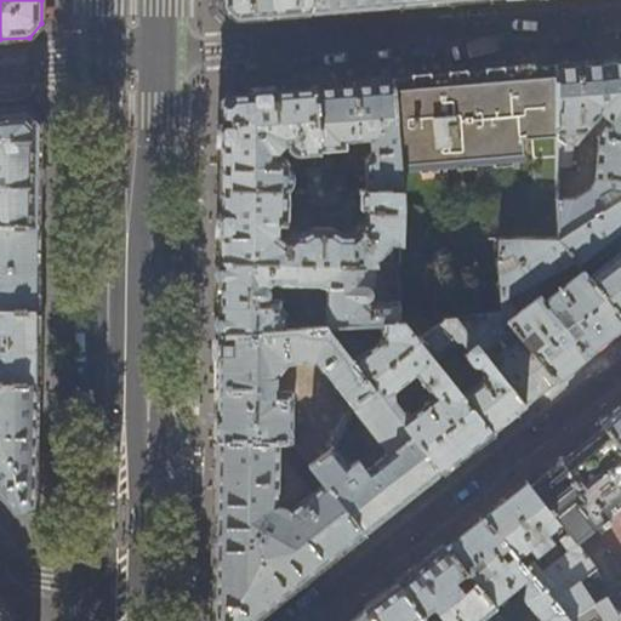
[(223,0),(223,7),(237,20),(274,17),(351,10),(425,5),(474,0),(223,0)]
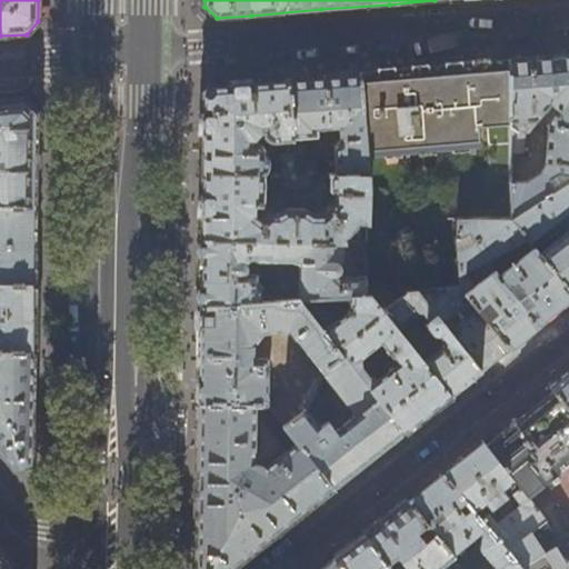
[(568,55),(542,58),(509,60),(509,123),(510,156),(523,155),(523,135),(527,135),(536,125),(536,121),(550,105),(551,107),(551,109),(553,110),(555,110),(547,127),(545,165),(543,165),(541,175),(528,182),(510,187),(511,220),(568,181),(568,55)]
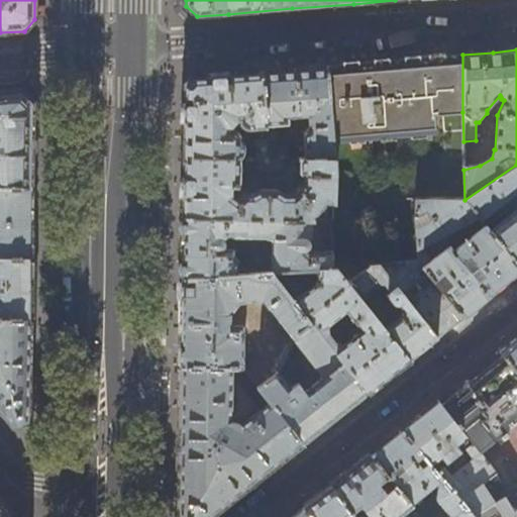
[(374,63),(327,66),(333,141),(433,133),(432,114),(462,112),(462,55),(426,58),(374,63)]
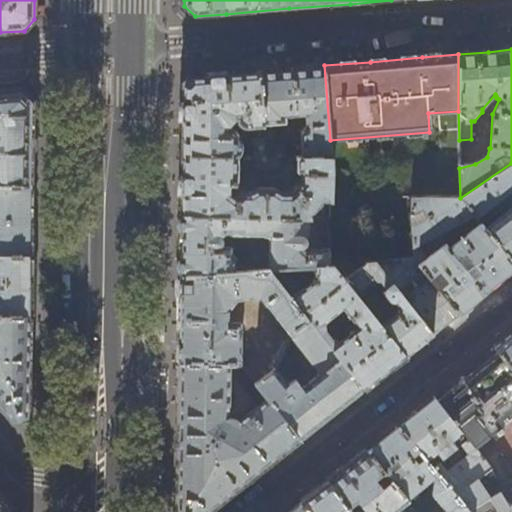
[(288,68),(258,71),(263,128),(264,140),(266,159),(278,159),(288,159),(286,146),(274,147),(272,127),(284,126),(286,124),(285,119),(306,117),(306,128),(304,128),(300,133),(302,159),(331,160),(330,140),(324,65),(288,68)]
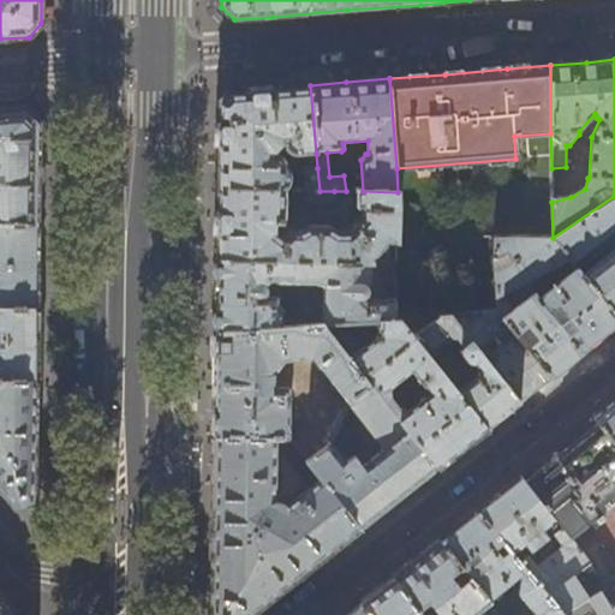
[(298,156),(316,154),(310,85),(232,91),(220,106),(220,129),(219,190),(286,191),(288,189),(290,186),(291,184),(291,180),(291,175),(290,173),(288,171),(287,168),(287,165),(287,162),(286,161),(279,156),(275,156),(275,153),(281,145),(284,145),(284,149),(290,154),(294,155),(296,156),(298,156)]
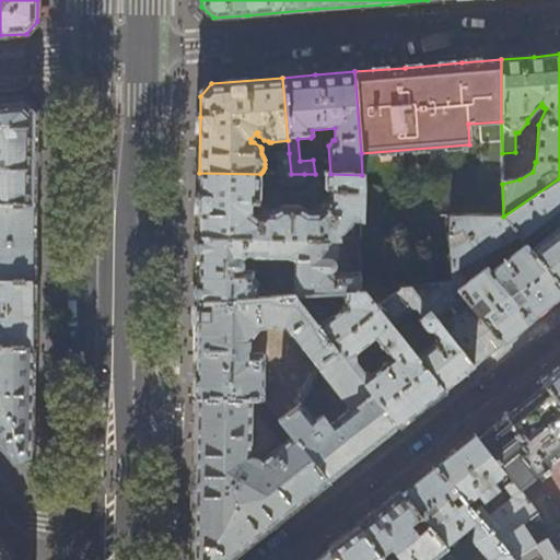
[(36,162),(36,111),(24,100),(0,101),(0,202),(35,203),(36,162)]
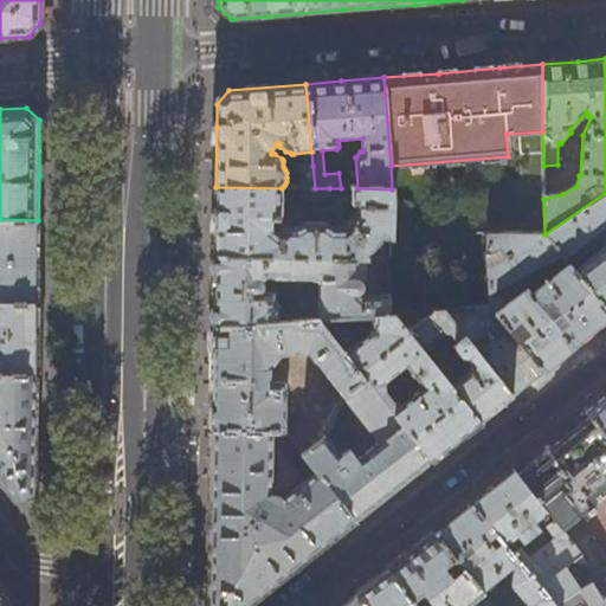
[(297,168),(300,188),(315,188),(313,166),(297,168)]
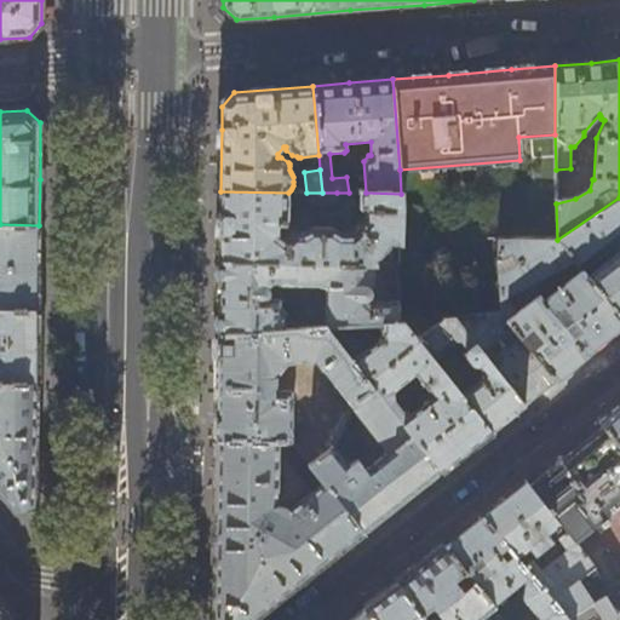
[(288,193),(220,191),(220,217),(219,262),(375,265),(392,267),(399,267),(401,194),(366,193),(359,193),(359,210),(365,214),(365,223),(350,233),(340,233),(331,225),(311,227),(303,233),(296,231),(291,233),(288,237),(280,231),(280,223),(288,223),(288,193)]
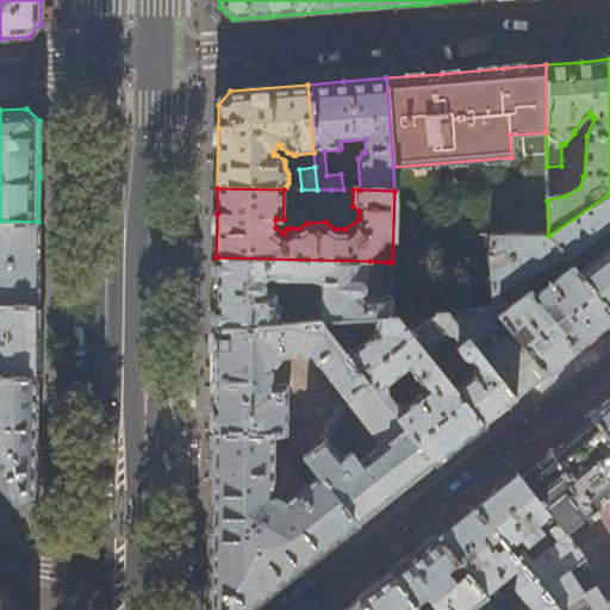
[(331,190),(317,190),(302,190),(304,206),(330,204),(331,190)]
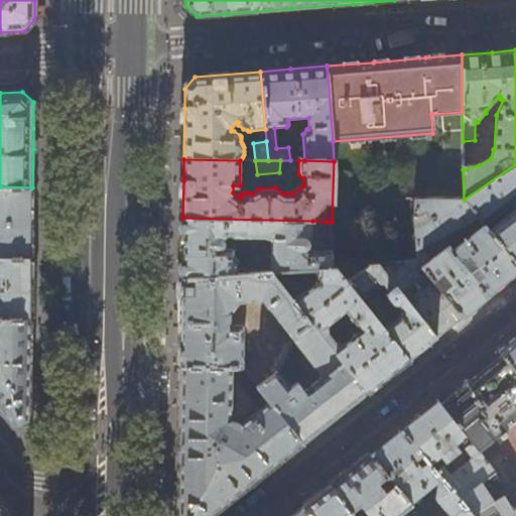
[(515,192),(515,164),(464,200),(478,217),(484,225),(515,264),(515,208),(494,226),(486,216),(515,192)]
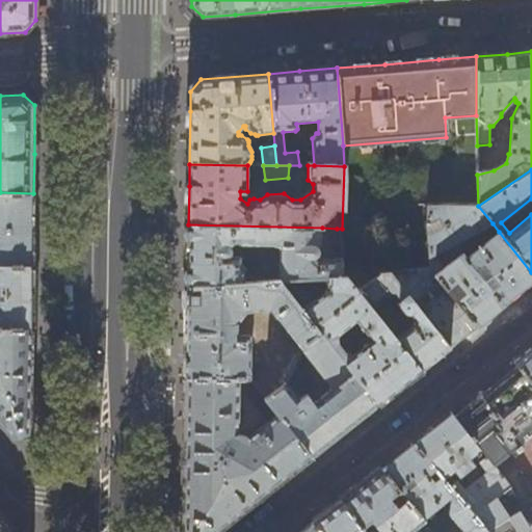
[(32,232),(33,193),(0,192),(0,265),(32,266),(32,232)]
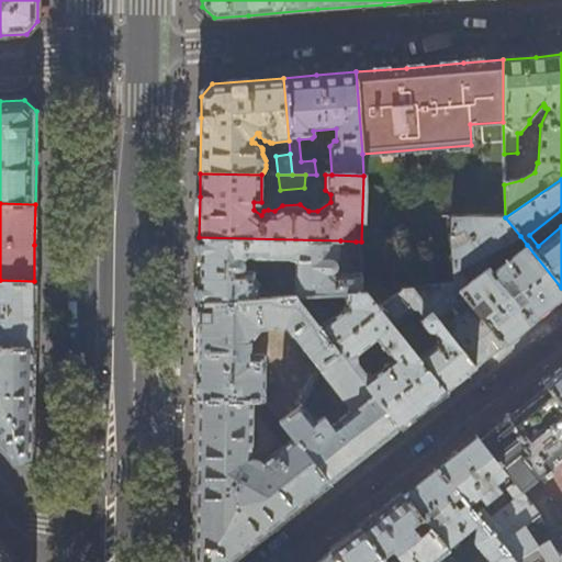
[(505,217),(451,217),(451,238),(464,232),(468,239),(451,248),(452,284),(503,345),(536,318),(561,298),(561,288),(527,245),(505,261),(503,258),(498,261),(501,266),(492,272),(487,268),(468,283),(459,268),(520,236),(505,217)]
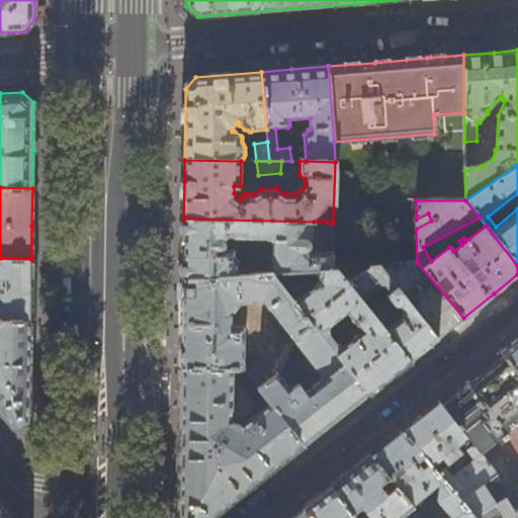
[(314,222),(183,219),(183,247),(182,278),(253,273),(251,259),(238,261),(237,259),(236,249),(225,248),(226,247),(226,245),(226,244),(225,243),(229,238),(246,238),(247,237),(264,238),(273,240),(272,272),(318,269),(332,269),(333,252),(314,252),(310,248),(312,244),(312,240),(314,240),(314,222)]
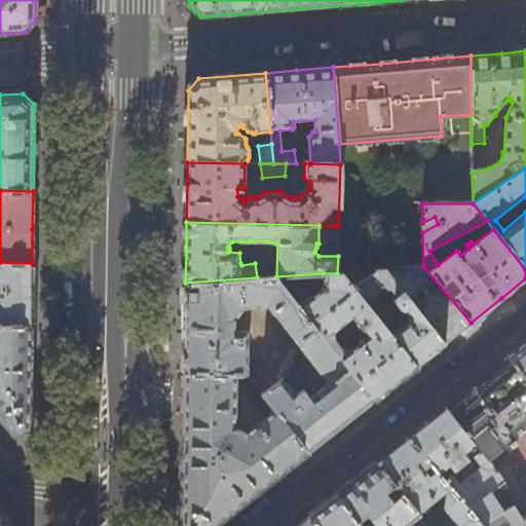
[(31,295),(32,263),(0,262),(0,325),(31,325),(31,295)]
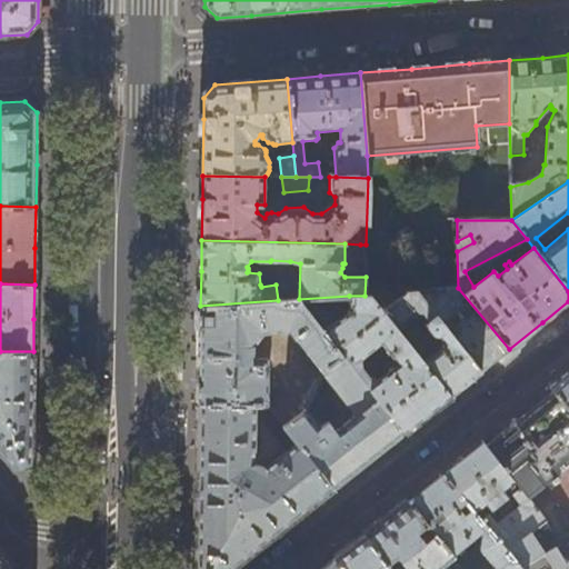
[(458,288),(417,291),(441,322),(463,306),(471,315),(449,331),(481,371),(496,359),(509,349),(458,288)]
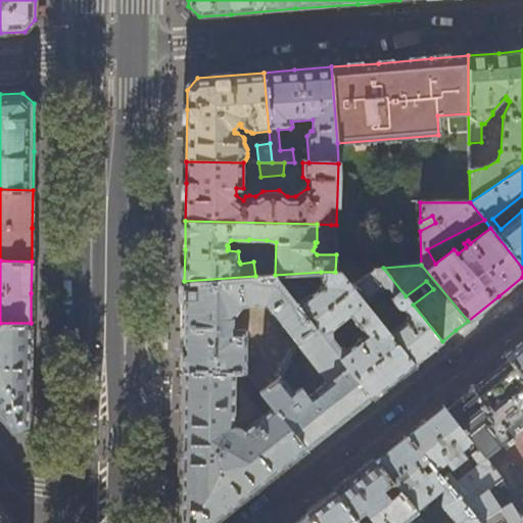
[(413,304),(406,296),(383,268),(370,269),(351,285),(414,364),(428,352),(442,341),(413,304)]
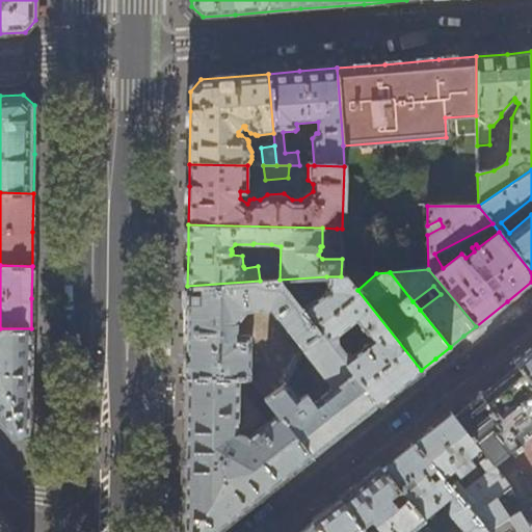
[(341,276),(326,276),(327,290),(301,310),(321,335),(376,405),(400,386),(421,370),(357,290),(346,275),(341,276)]
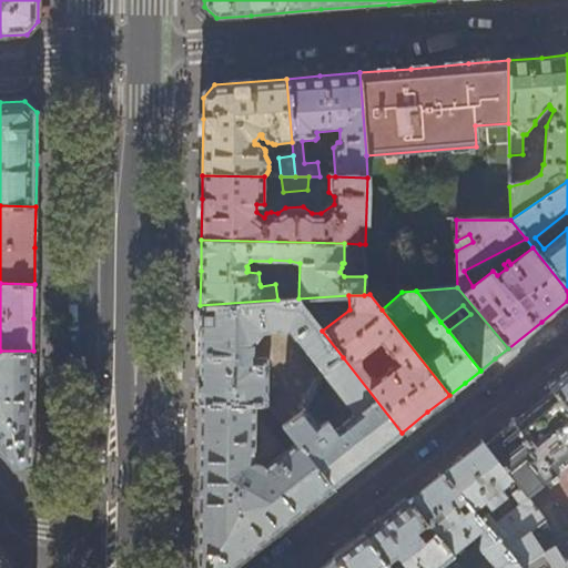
[(277,300),(200,305),(199,383),(199,403),(255,404),(267,404),(269,357),(254,357),(254,344),(262,332),(283,331),(290,338),(292,336),(323,374),(343,357),(322,331),(296,298),(277,300)]
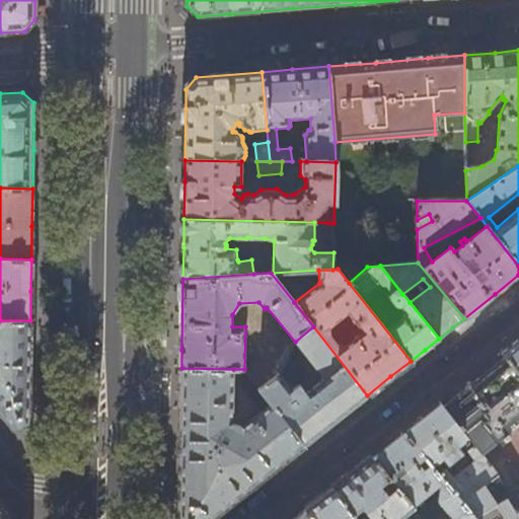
[(29,375),(30,320),(0,320),(0,411),(14,428),(29,423),(29,375)]
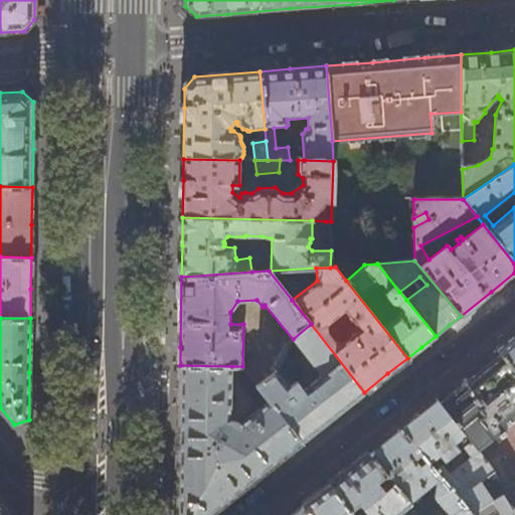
[(311,324),(293,339),(276,373),(259,387),(269,400),(301,443),(334,415),(364,392),(311,324)]
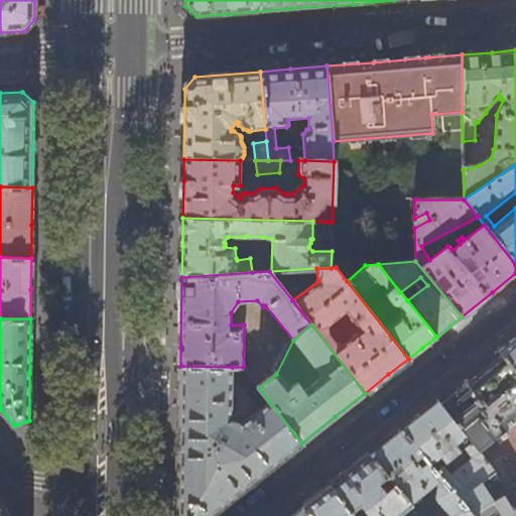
[(515,337),(499,351),(502,355),(515,372),(515,337)]
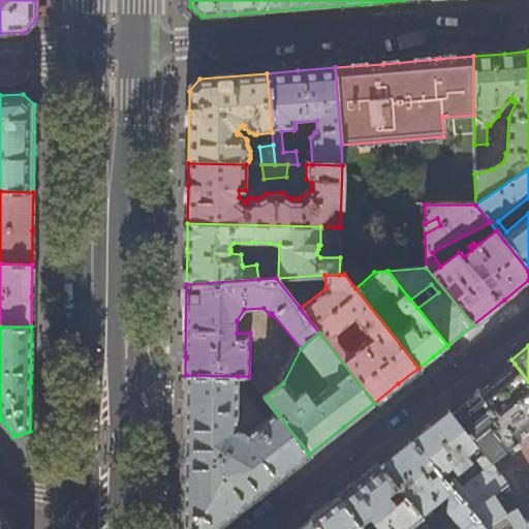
[(453,414),(452,415),(477,446),(484,455),(490,463),(512,445),(515,448),(520,444),(517,441),(528,431),(528,381),(515,364),(490,384),(461,407),(453,414)]
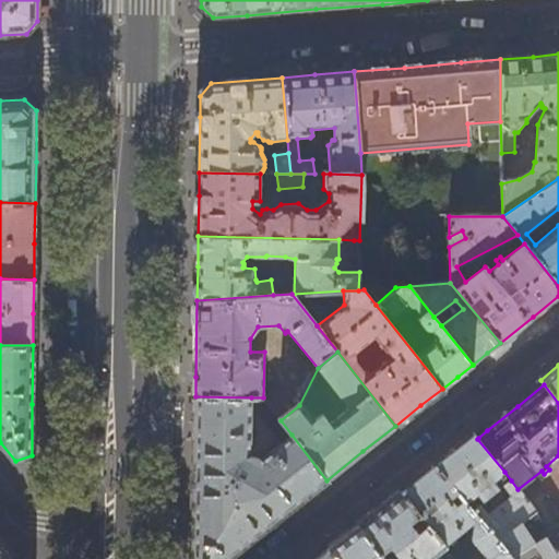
[(251,397),(195,396),(194,466),(192,558),(226,558),(265,528),(326,480),(292,435),(260,460),(258,459),(256,456),(252,455),(251,454),(251,397)]
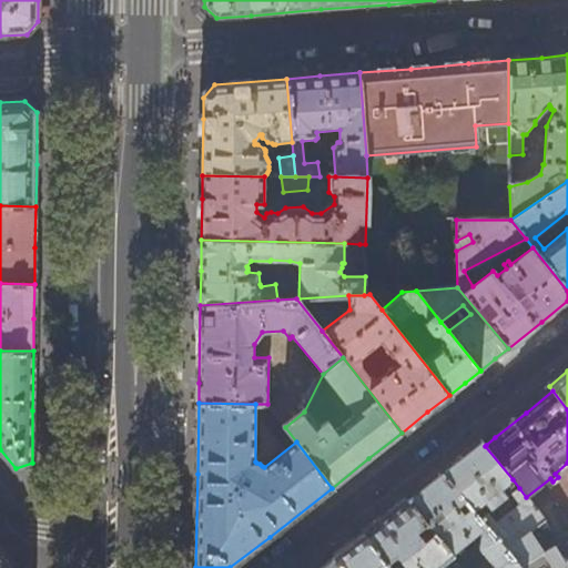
[(460,456),(440,472),(473,511),(486,501),(492,508),(506,496),(500,489),(513,479),(485,446),(480,440),(460,456)]
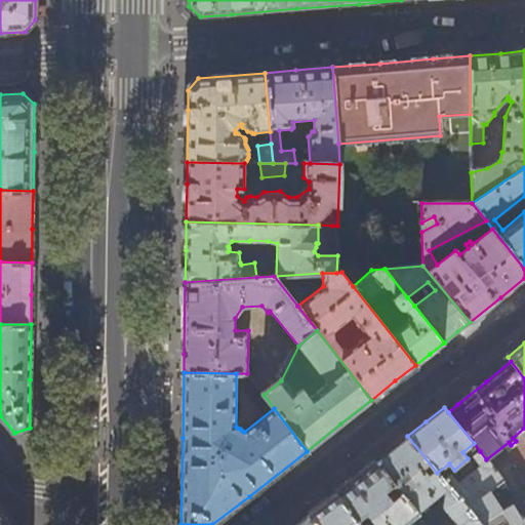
[(443,506),(458,524),(454,524),(450,524),(449,524),(480,524),(466,507),(443,480),(437,473),(407,436),(391,449),(376,461),(417,512),(445,490),(443,506)]
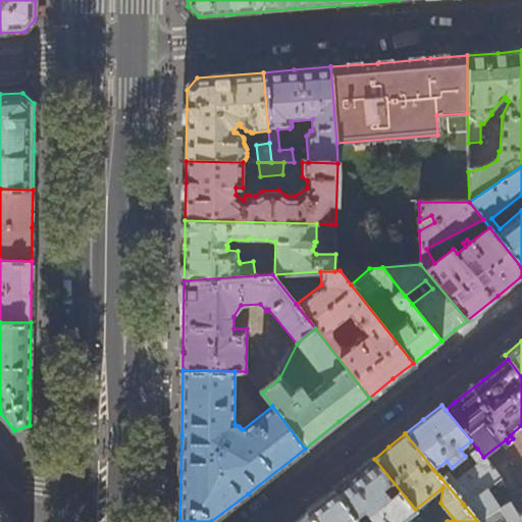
[(499,476),(483,457),(477,449),(470,454),(478,464),(457,480),(449,470),(440,477),(463,504),(499,476)]
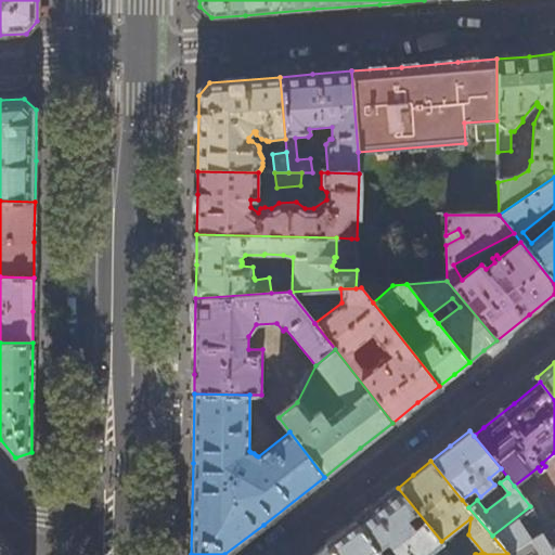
[(376,504),(356,520),(379,551),(388,543),(396,552),(390,554),(427,554),(443,543),(441,541),(398,488),(376,504)]
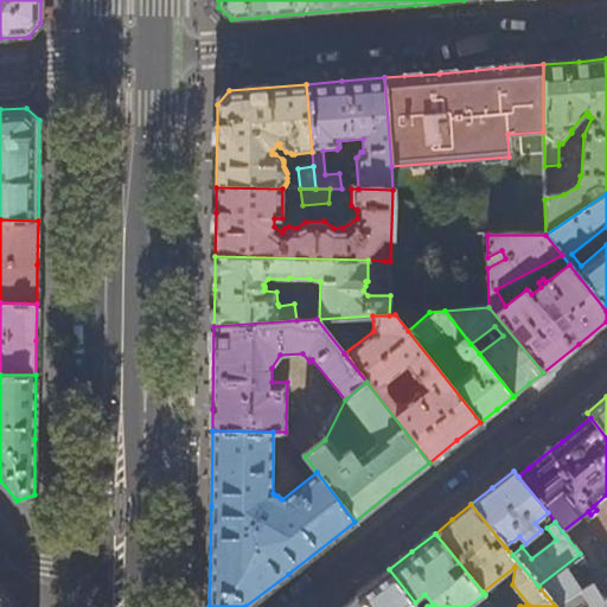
[(555,606),(606,606),(606,593),(600,582),(581,553),(580,554),(538,586),(555,606)]
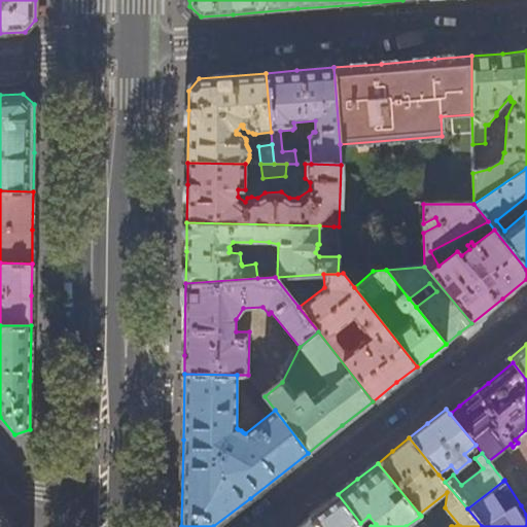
[(322,506),(309,517),(317,526),(354,526),(360,523),(338,494),(322,506)]
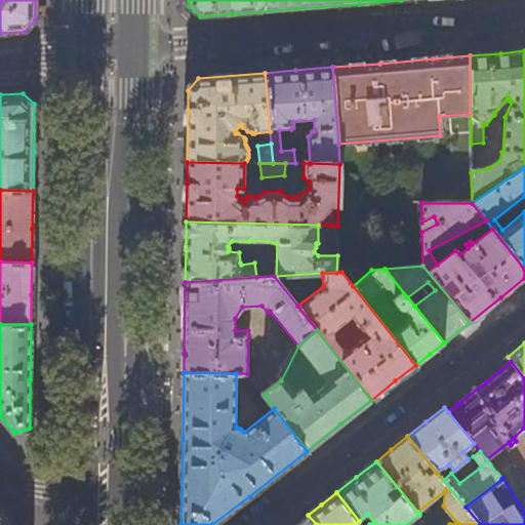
[(0,510),(0,524),(12,524),(2,513),(0,510)]
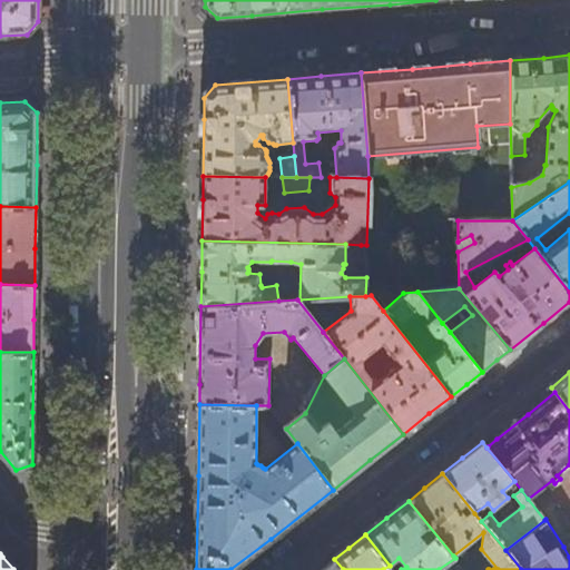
[(320,569),(343,569),(334,559),(320,569)]
